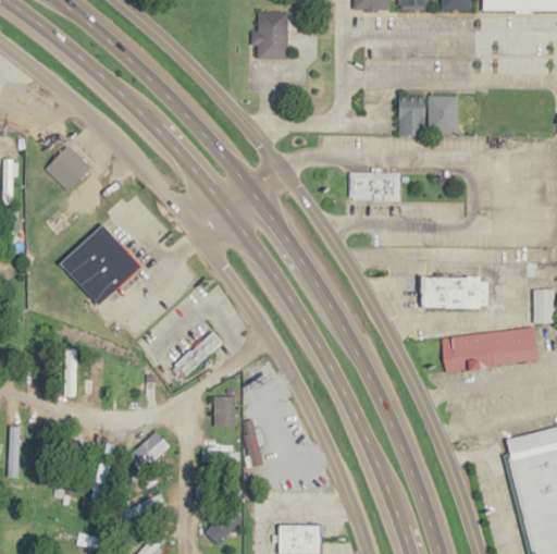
[(353,0),(353,10),(391,11),(391,0),(353,0)]
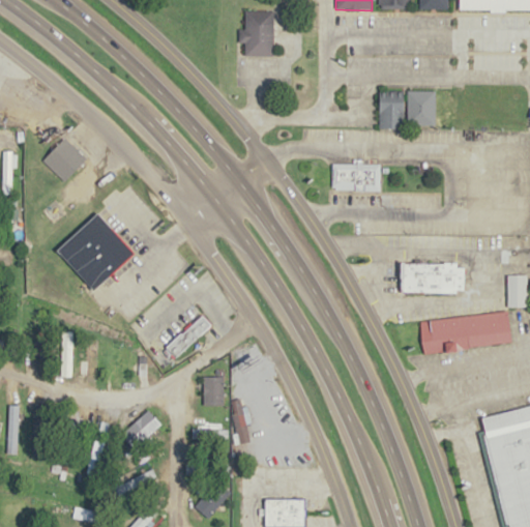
[(377,0),(377,8),(409,8),(409,0),(377,0)]
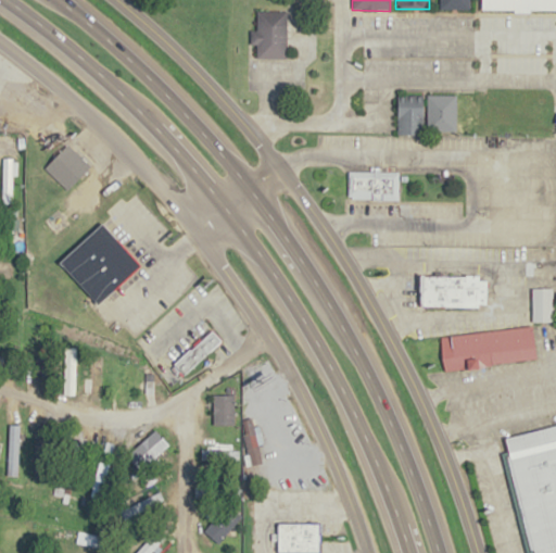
[(439,0),(439,12),(470,13),(470,0),(439,0)]
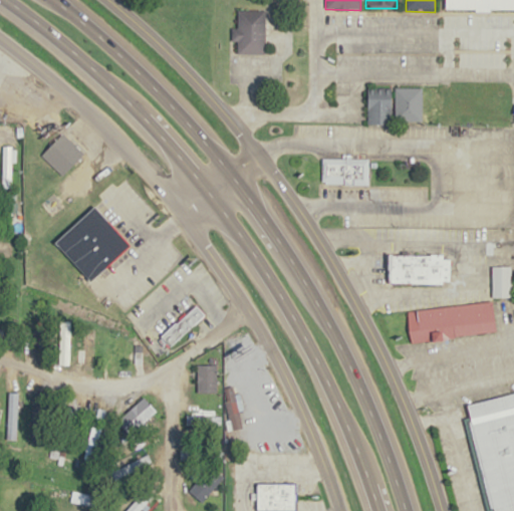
[(237,12),(237,55),(265,56),(265,13),(237,12)]
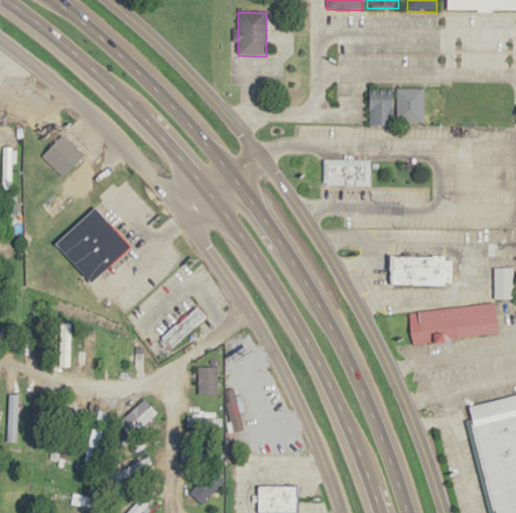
[(423,91),(395,91),(395,123),(423,123),(423,91)]
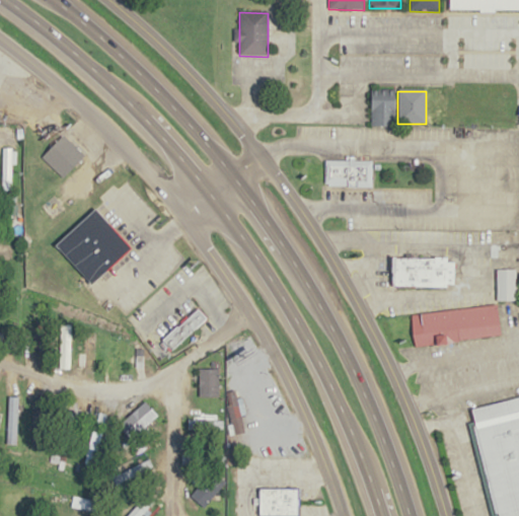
[(370,92),(370,128),(395,128),(395,92),(370,92)]
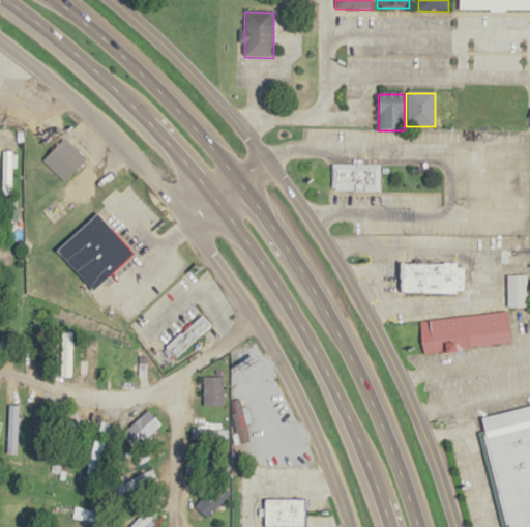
[(50,154),(72,173),(85,160),(63,140),(50,154)]
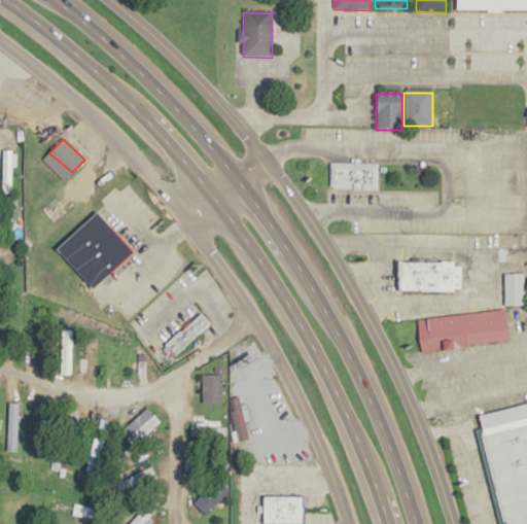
[(2,196),(11,196),(11,152),(2,152),(2,196)]
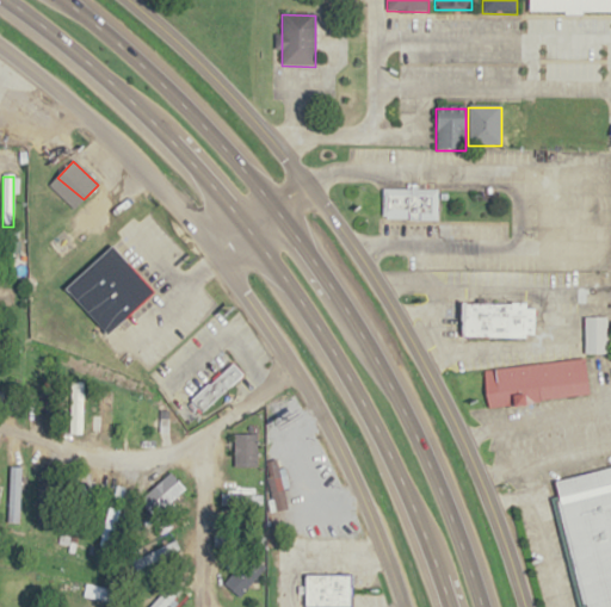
[(382,190),(382,221),(439,222),(439,190),(382,190)]
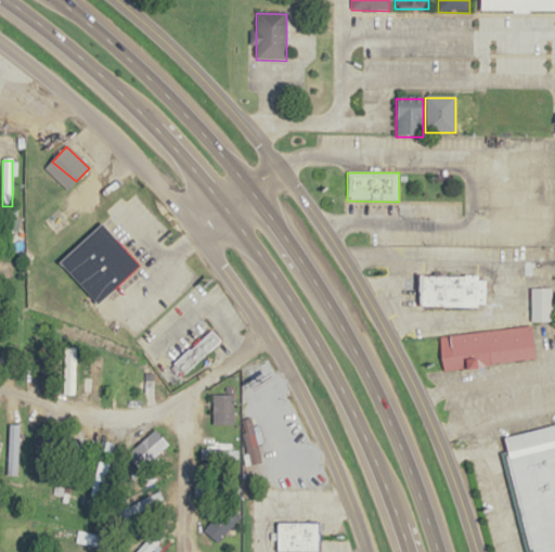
[(103,225),(60,265),(100,307),(143,266),(103,225)]
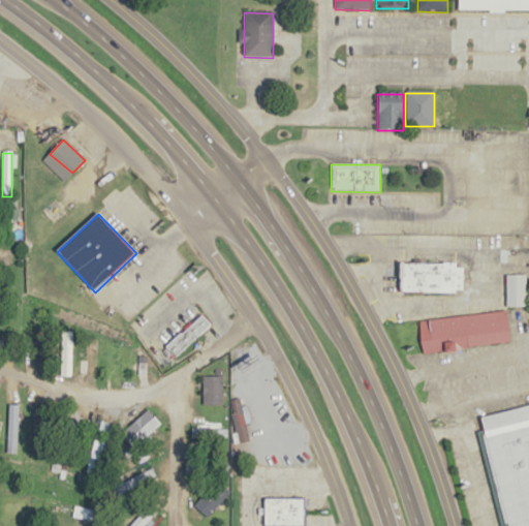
[(402,263),(402,291),(464,294),(464,265),(402,263)]
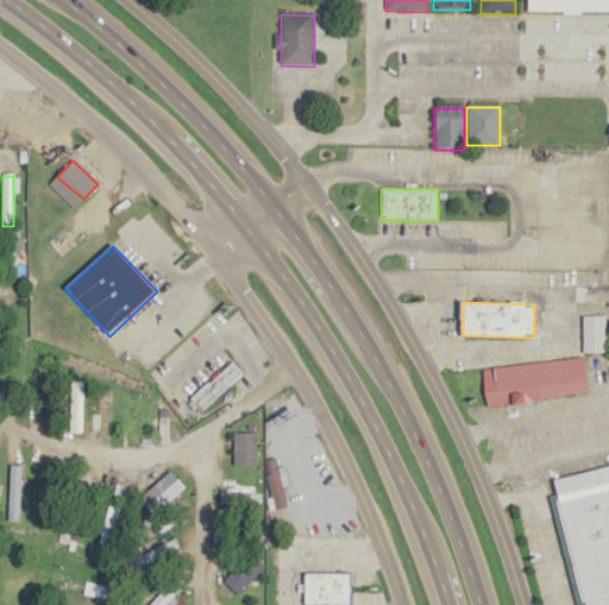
[(583,317),(583,353),(604,354),(607,316),(583,317)]
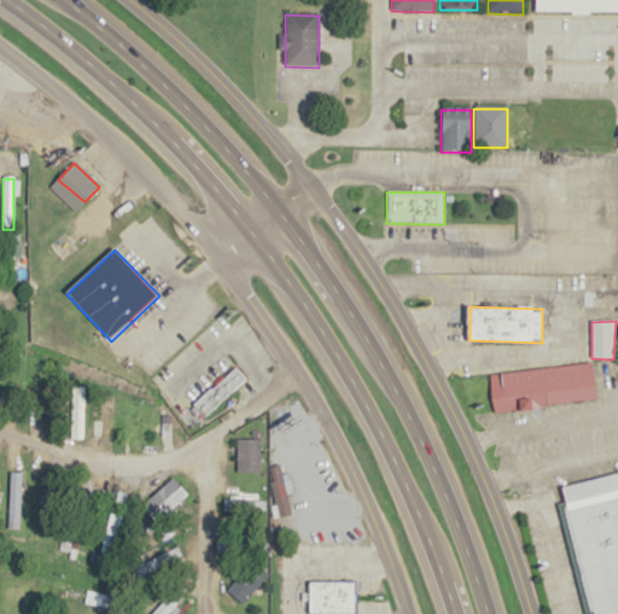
[(490,376),(495,415),(596,401),(592,363),(490,376)]
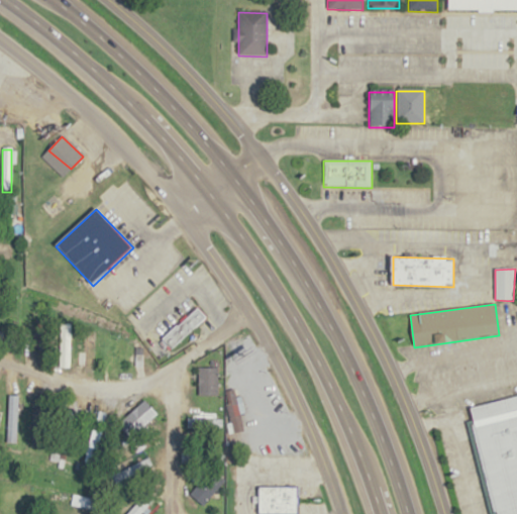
[(196,307),(206,318),(171,351),(161,340),(196,307)]
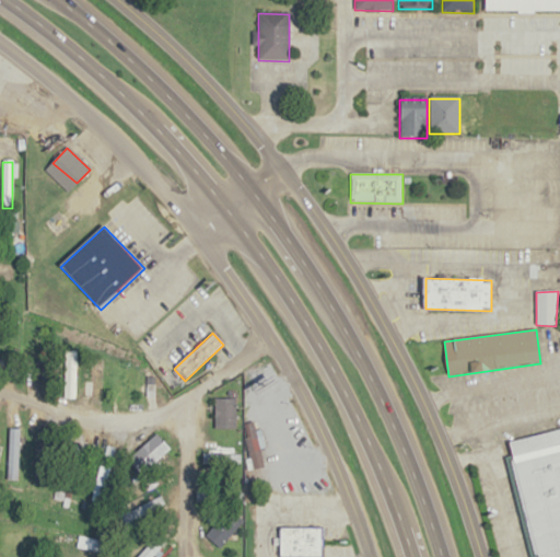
[(102,410),(102,368),(92,368),(92,410),(102,410)]
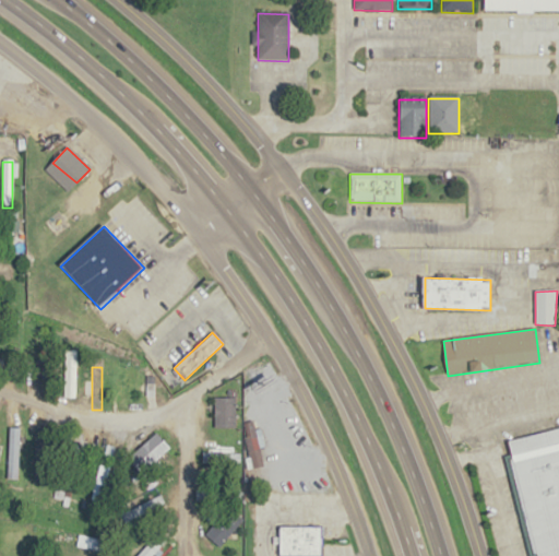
[(235,399),(213,399),(213,429),(235,429),(235,399)]
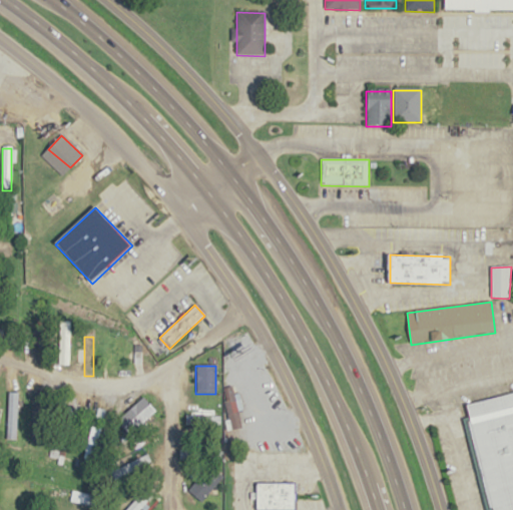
[(223,390),(232,430),(243,429),(233,387),(223,390)]
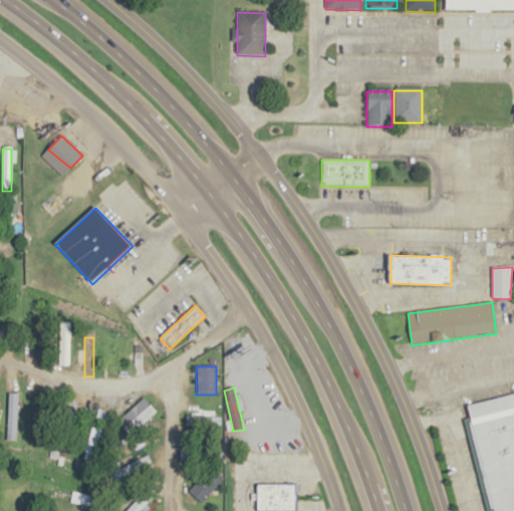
[(513,510),(513,394),(468,407),(495,510),(513,510)]
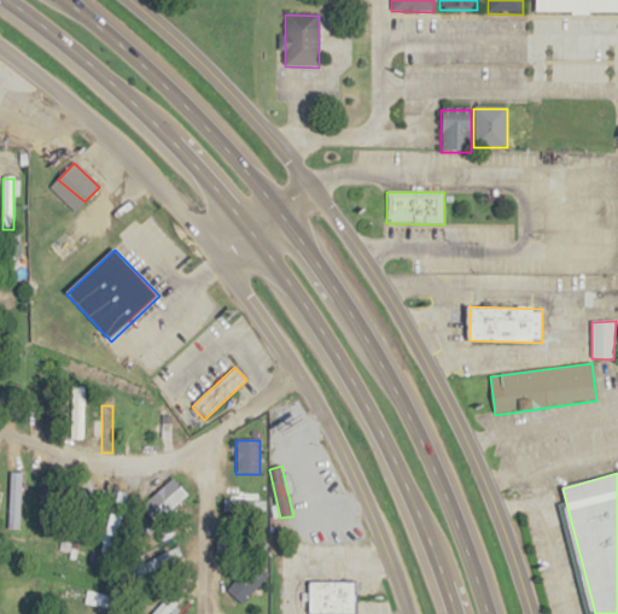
[(21,474),(10,474),(10,531),(21,531),(21,474)]
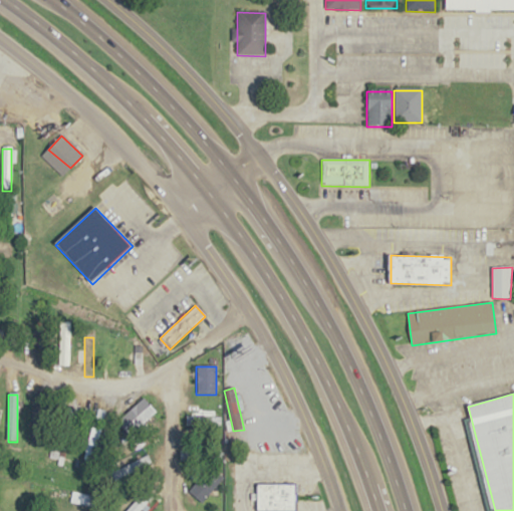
[(44,444),(44,395),(31,395),(31,444),(44,444)]
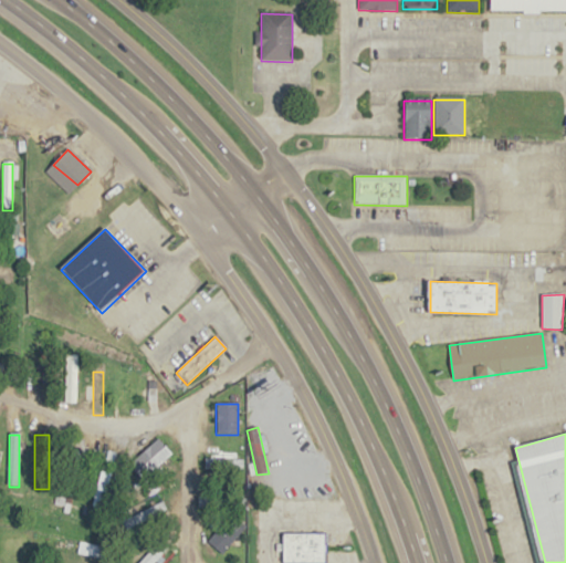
[(205,470),(237,470),(237,457),(205,457),(205,470)]
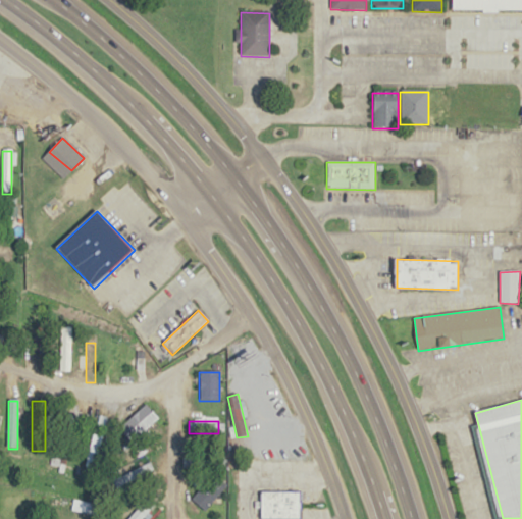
[(94,470),(96,457),(89,456),(87,468),(94,470)]
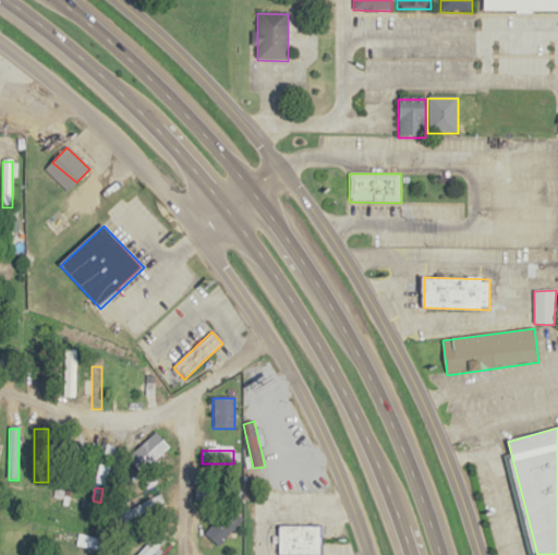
[(244,522),(230,508),(205,534),(219,547),(244,522)]
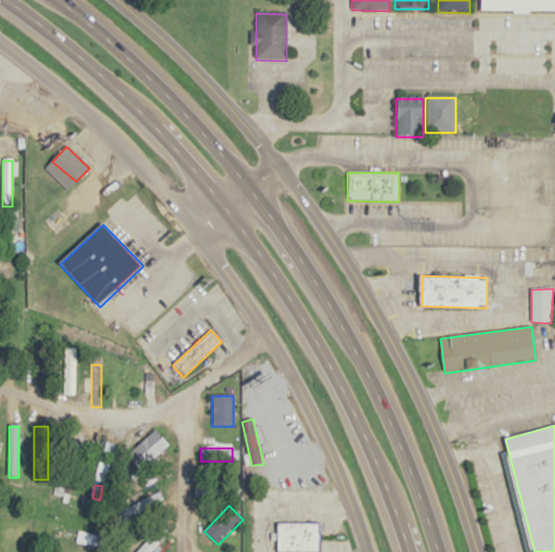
[(280,525),(319,526),(320,551),(278,551),(280,525)]
